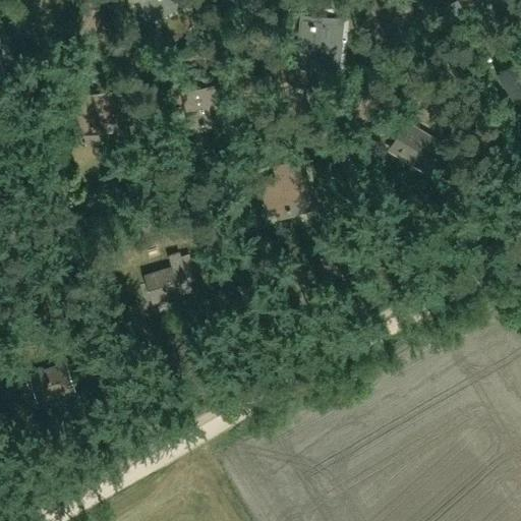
[(152,17),(179,6),(183,17),(184,17),(191,13),(185,0),(130,0),(134,7),(145,2),(152,17)]
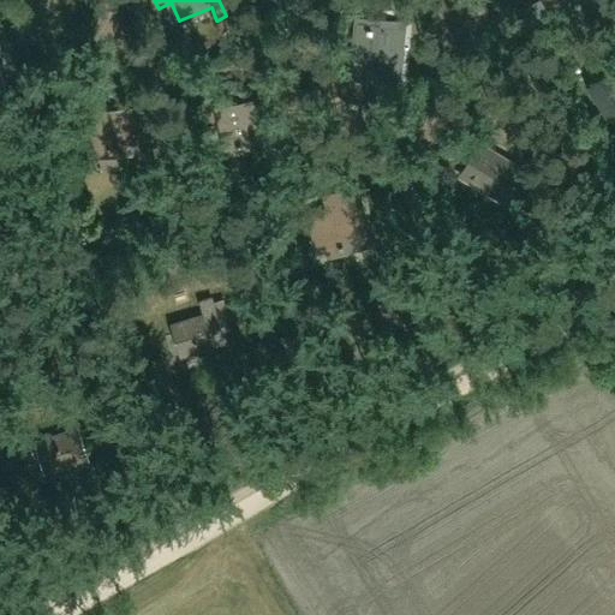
[(346,67),(383,72),(382,83),(400,85),(405,52),(386,49),(388,34),(350,29),(346,67)]
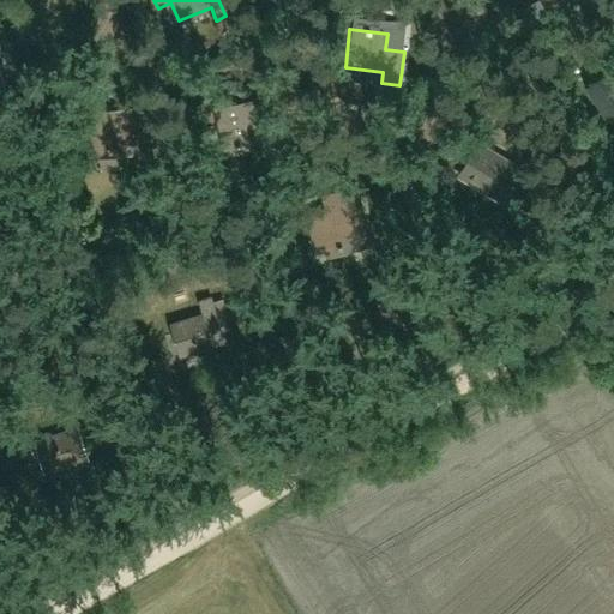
[(606,121),(613,116),(613,71),(612,67),(584,84),(606,121)]
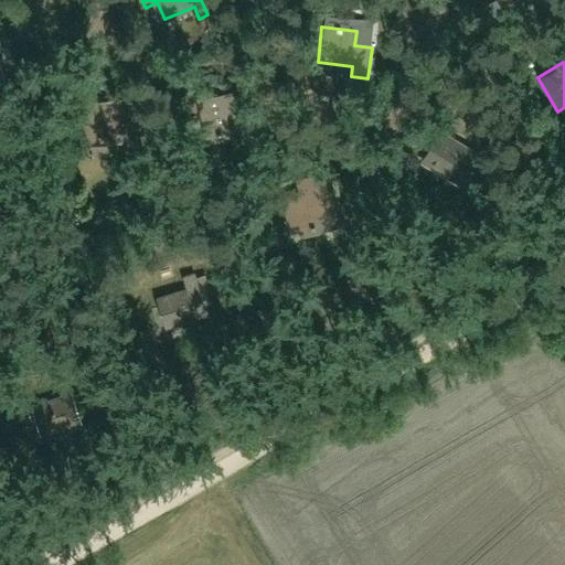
[(230,95),(231,96),(200,103),(206,137),(238,130),(233,104),(240,102),(237,94),(230,95)]
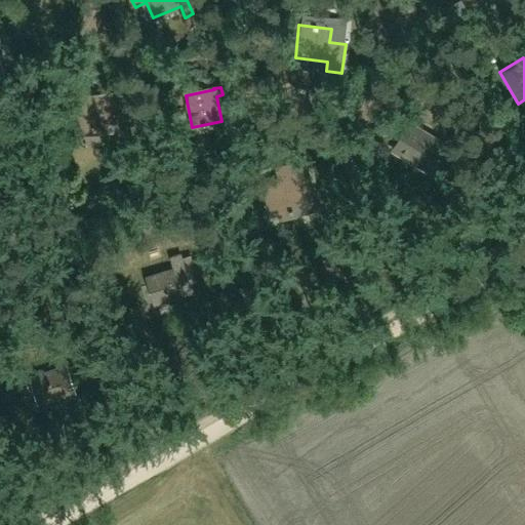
[(106,96),(106,97),(77,99),(79,132),(109,130),(108,104),(114,104),(113,95),(106,96)]
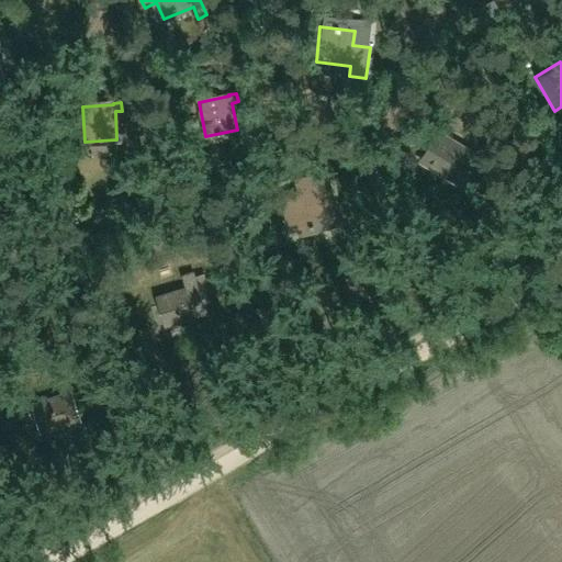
[(471,153),(438,132),(420,160),(453,181),(471,153)]
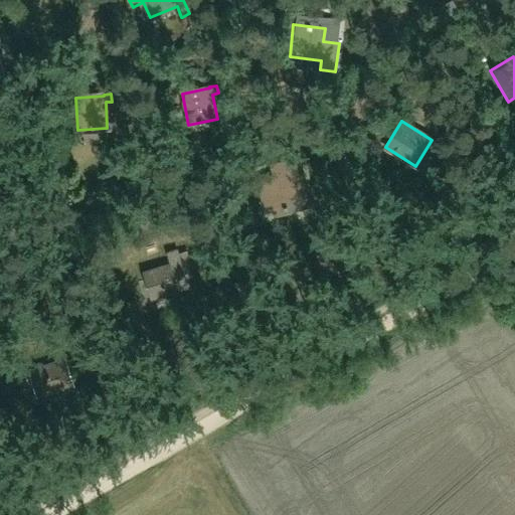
[(258,180),(265,207),(273,205),(274,209),(284,206),(284,209),(288,208),(287,205),(309,199),(312,211),(313,211),(299,157),(272,164),(275,175),(258,180)]
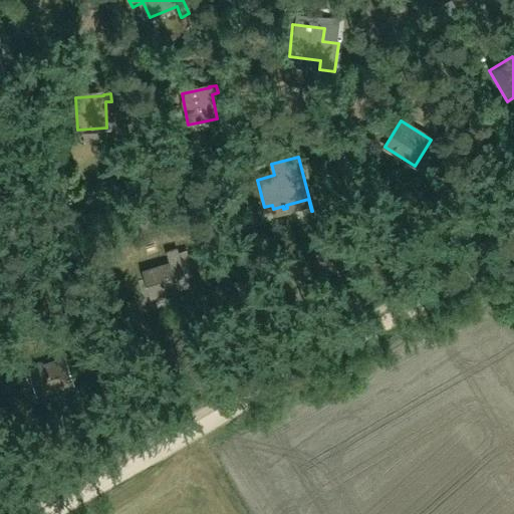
[(172,264),(145,273),(153,298),(189,287),(183,268),(191,266),(186,251),(178,254),(177,250),(168,253),(172,264)]
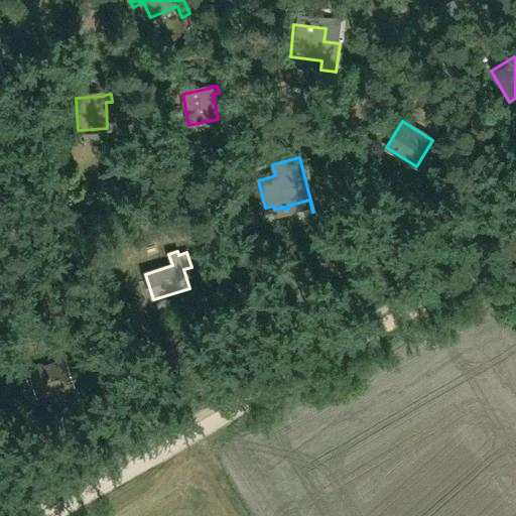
[(42,395),(73,385),(65,360),(26,373),(29,382),(32,381),(33,382),(37,381),(42,395)]
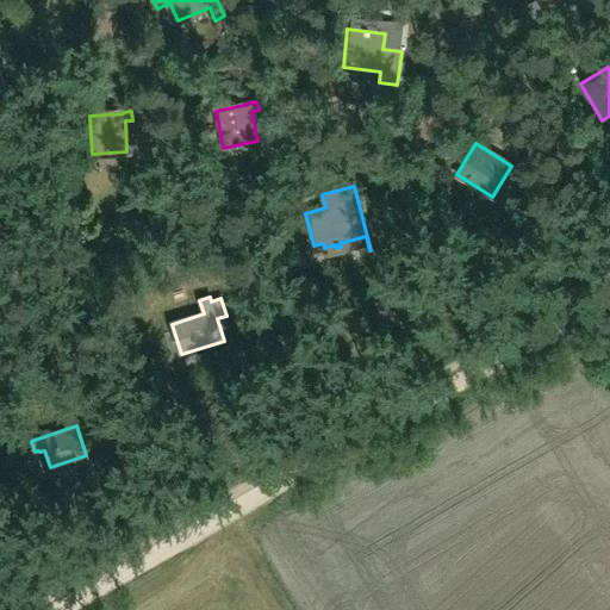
All buildings are outlined.
